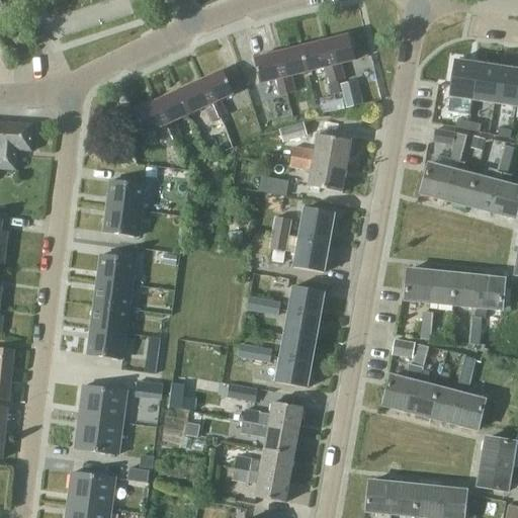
[(325,42),(335,83),(344,80),(340,65),(354,61),(353,56),(348,36),(325,42)]
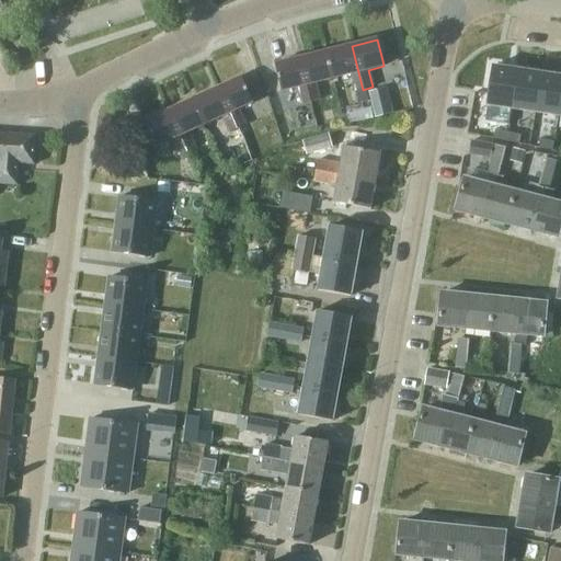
[(355,91),(363,90),(352,46),(325,52),(333,79),(352,75),(355,91)]
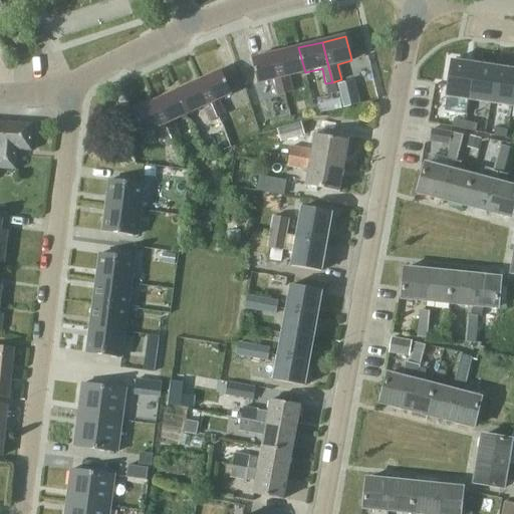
[(288,76),(305,72),(298,47),(275,53),(285,93),(292,91),(288,76)]
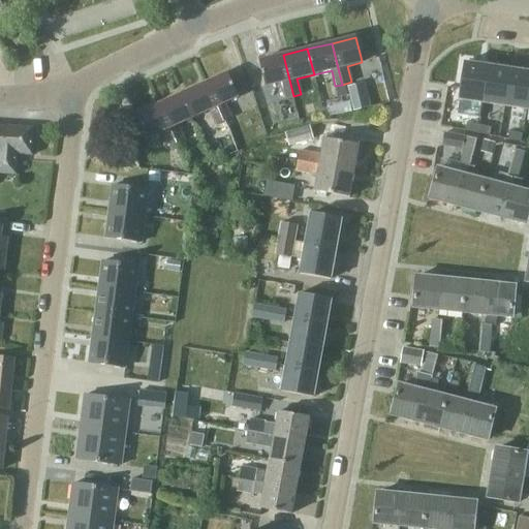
[(285,98),(293,96),(283,55),(259,61),(266,87),(281,83),(285,98)]
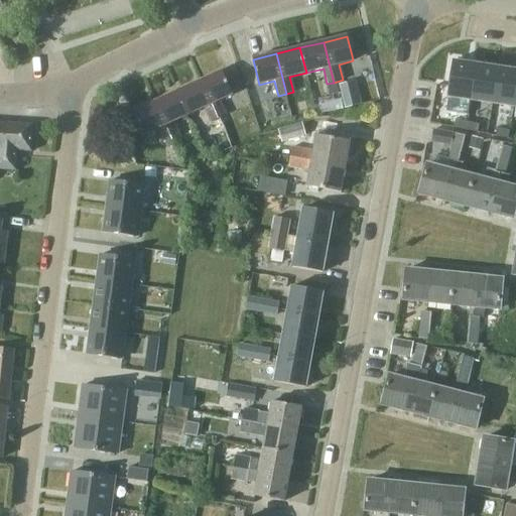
[(453,61),(447,98),(470,101),(475,65),(453,61)]
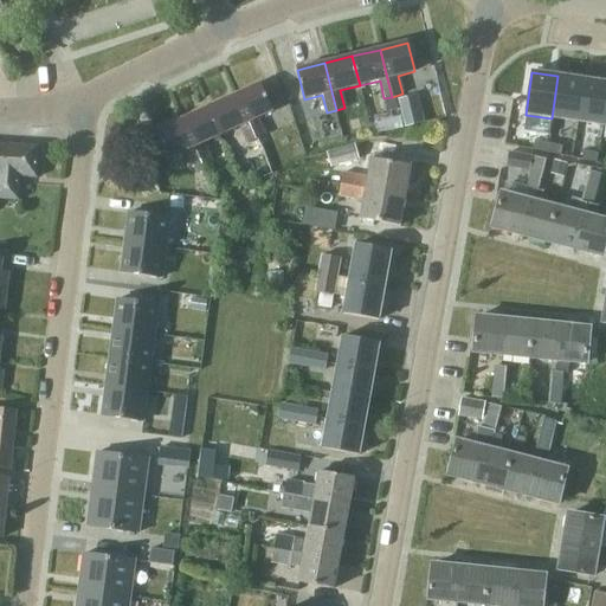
[(558,76),(552,118),(577,122),(584,79),(558,76)]
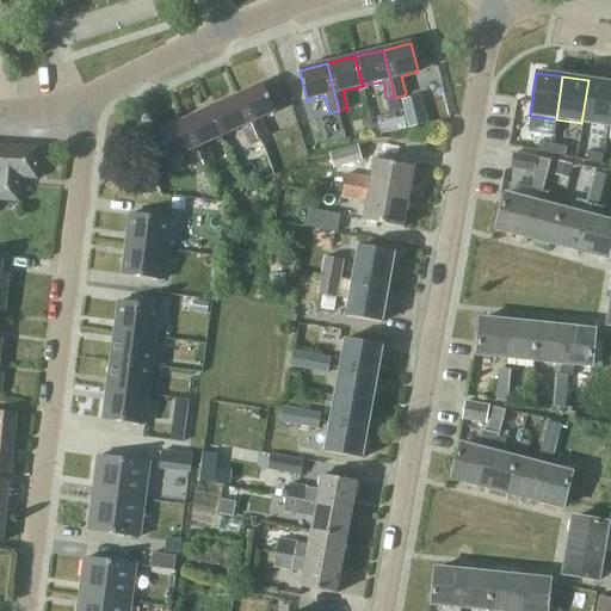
[(610,84),(588,80),(581,123),(608,127),(610,100),(610,84)]
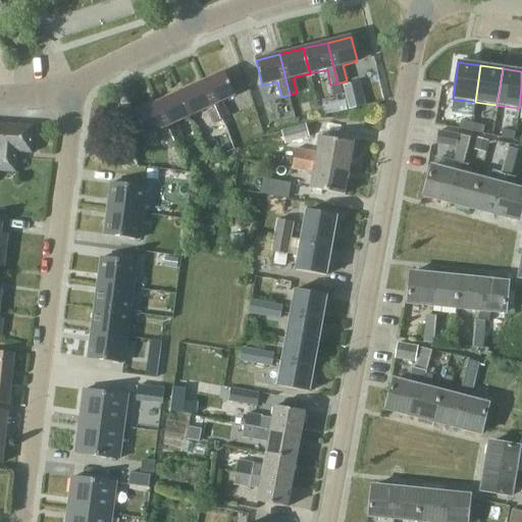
[(224,72),(202,83),(219,121),(228,117),(221,102),(236,96),(224,72)]
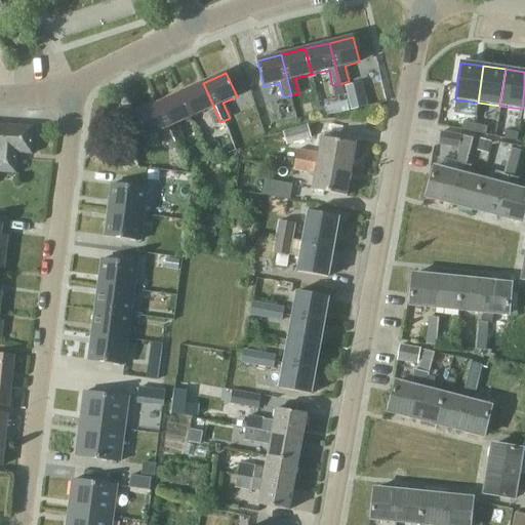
[(214,124),(220,122),(203,83),(180,93),(192,117),(207,110),(214,124)]
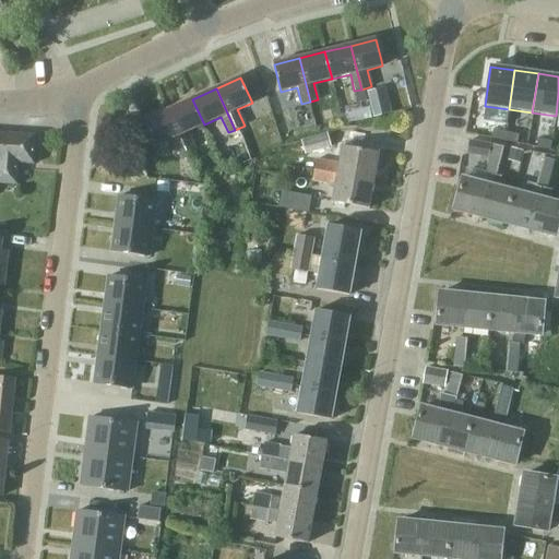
[(361,90),(354,91),(357,104),(368,102),(365,88),(361,90)]
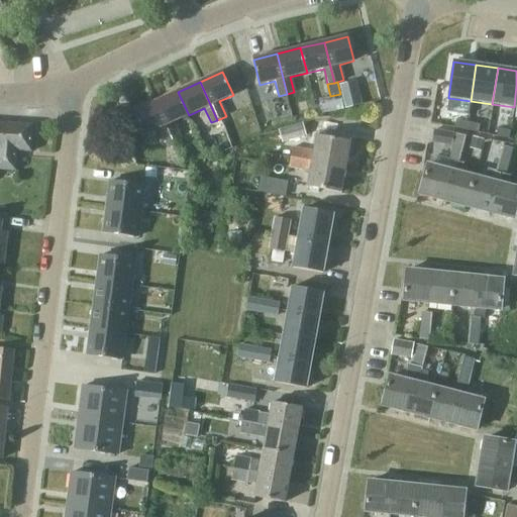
[(362,104),(358,93),(354,94),(351,82),(339,85),(345,109),(362,104)]
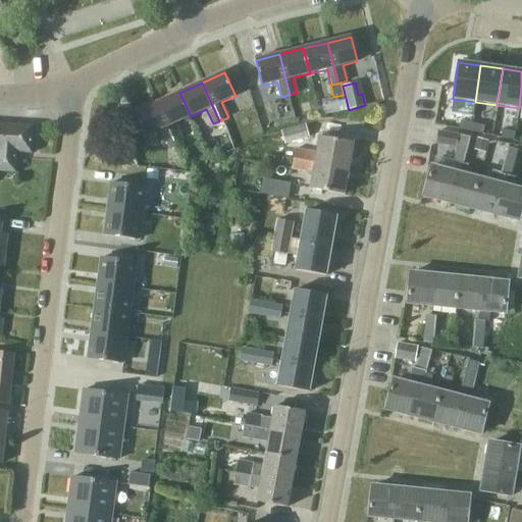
[(174,123),(191,116),(179,93),(157,103),(175,141),(181,138),(174,123)]
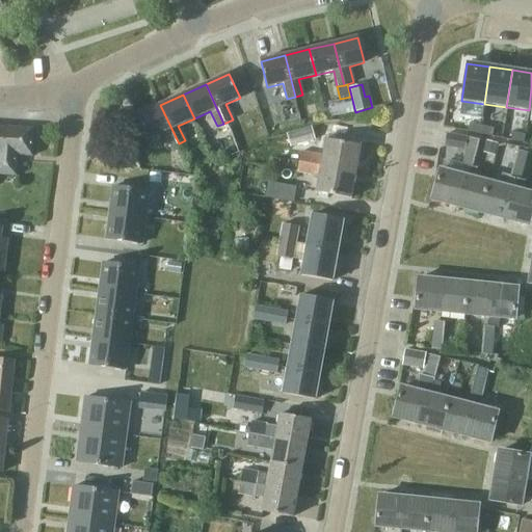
[(169,148),(179,143),(160,105),(137,115),(149,139),(163,132),(169,148)]
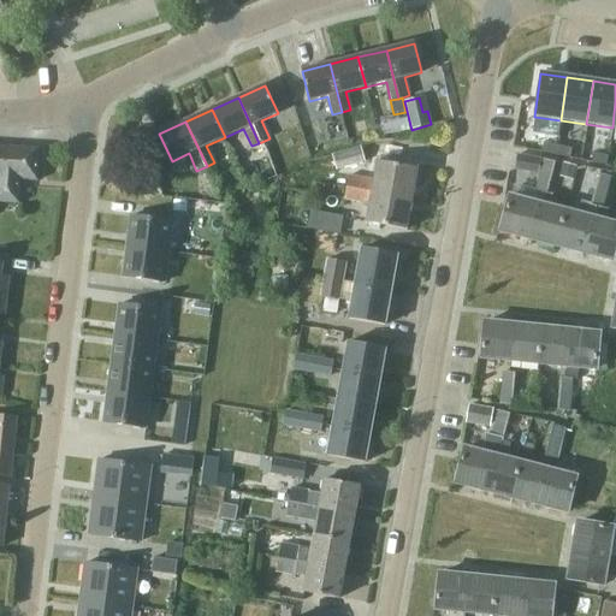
[(312,153),(326,148),(319,124),(303,129),(312,153)]
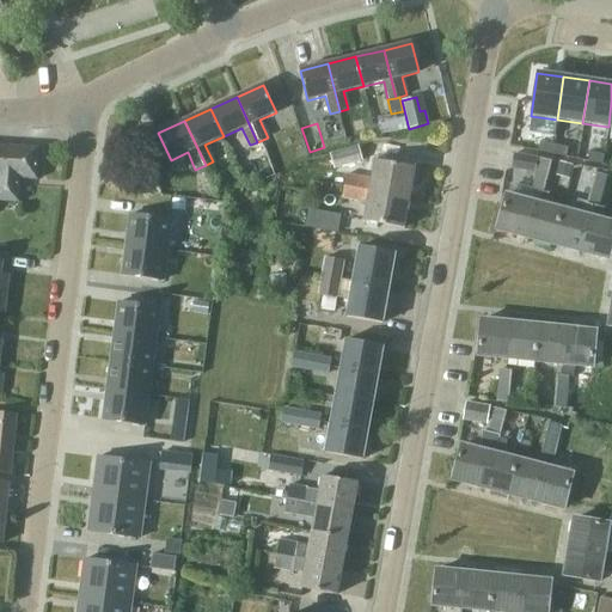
[(539,142),(537,152),(551,154),(554,146),(539,142)]
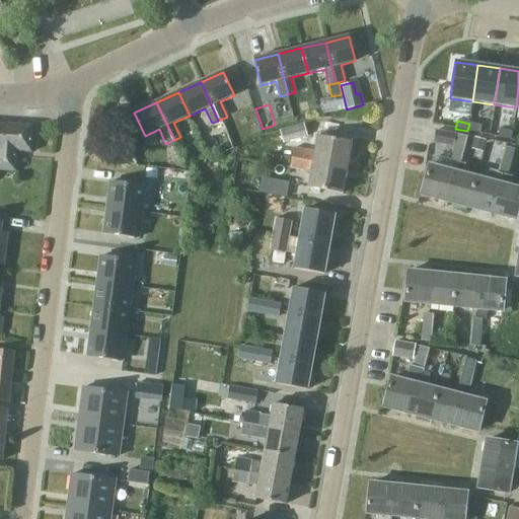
[(30,153),(32,126),(0,124),(0,170),(14,171),(16,152),(30,153)]
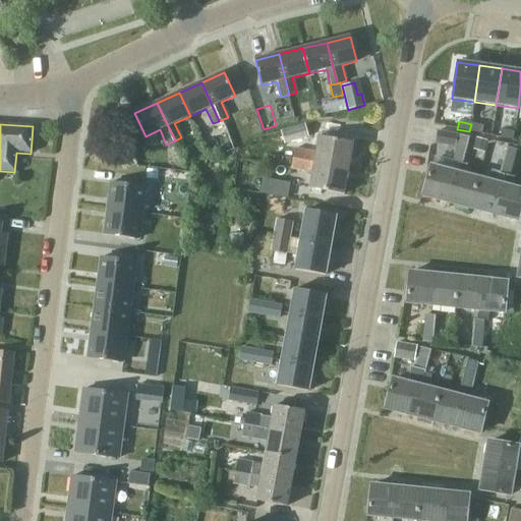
[(284,145),(308,138),(304,124),(281,130),(284,145)]
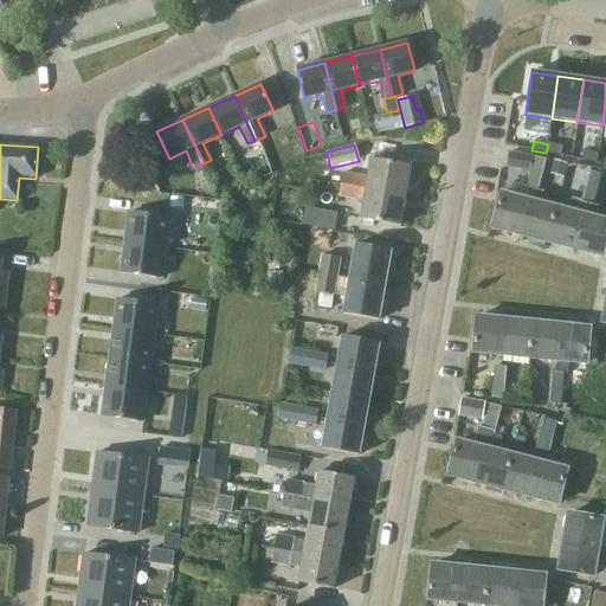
[(548,144),(546,153),(560,156),(562,147),(548,144)]
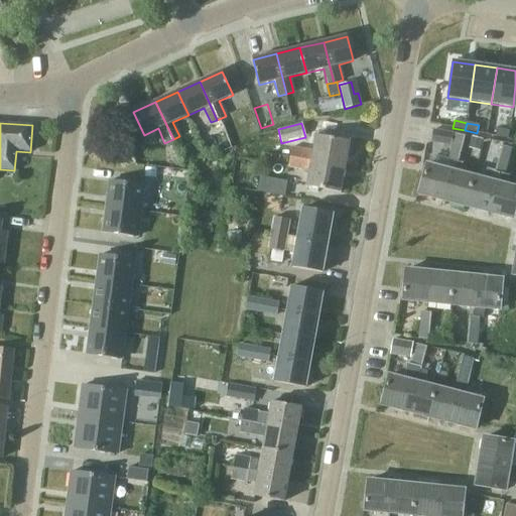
[(450,146),(454,133),(433,129),(431,142),(450,146)]
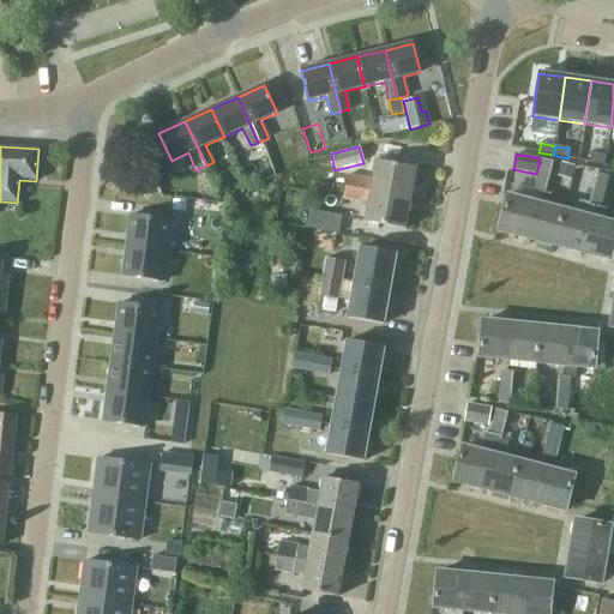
[(591,154),(590,163),(605,166),(606,156),(591,154)]
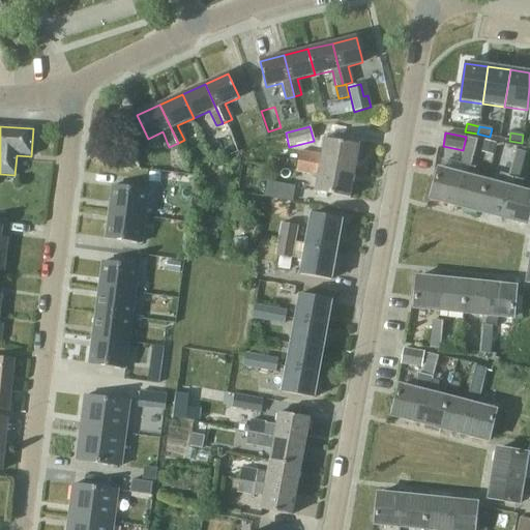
[(298,162),(354,172),(358,145),(336,141),(336,137),(327,136),(327,139),(325,139),(322,155),(299,151),(298,162)]
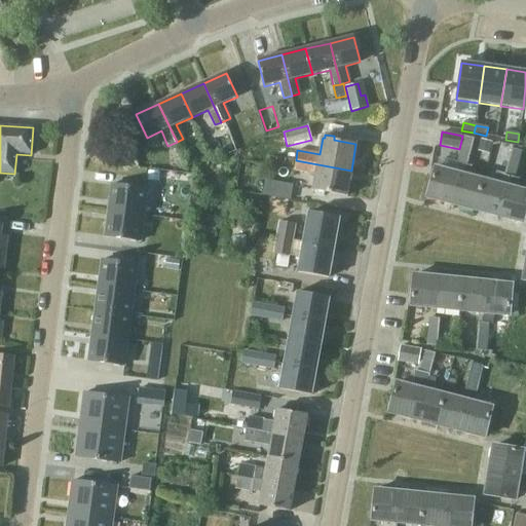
[(460,150),(470,152),(474,139),(463,137),(460,150)]
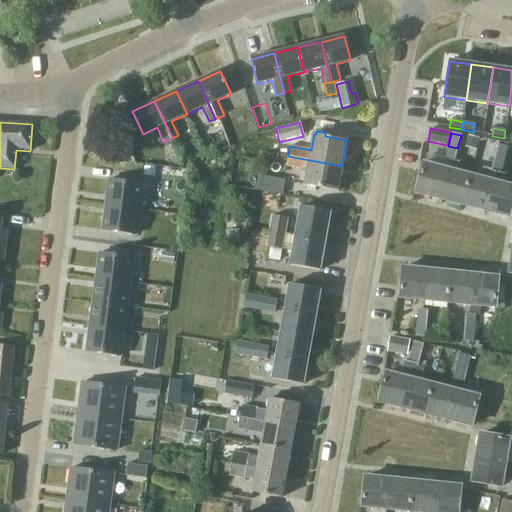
[(476,150),(479,138),(468,135),(465,147),(476,150)]
